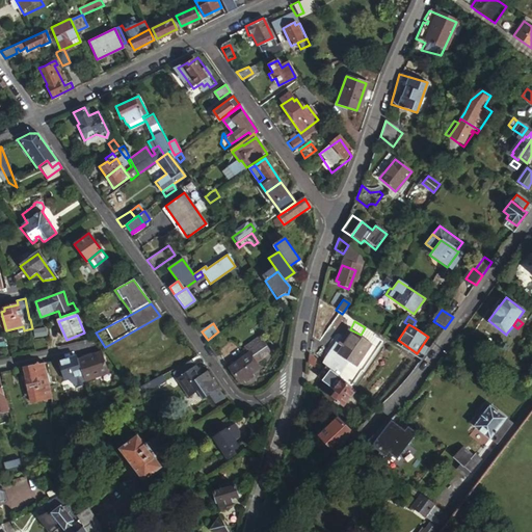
[(517,328),(513,325),(507,333),(513,338),(520,329),(517,328)]
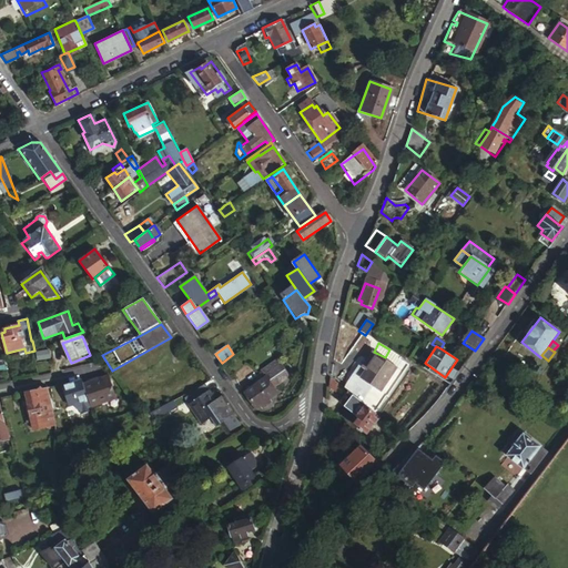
[(362,376),(362,377),(381,389),(396,366),(371,351),(364,362),(369,364),(365,371),(362,376)]
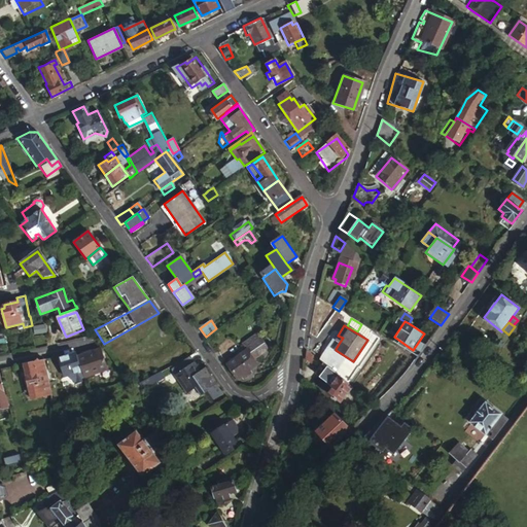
[(241,344),(245,350),(252,359),(267,349),(256,334),(241,344)]
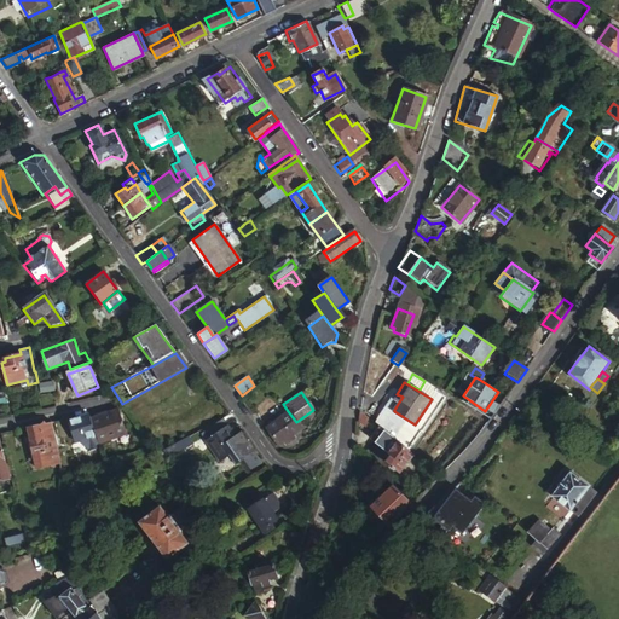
[(397,394),(395,393),(387,405),(394,410),(398,404),(403,397),(397,394)]
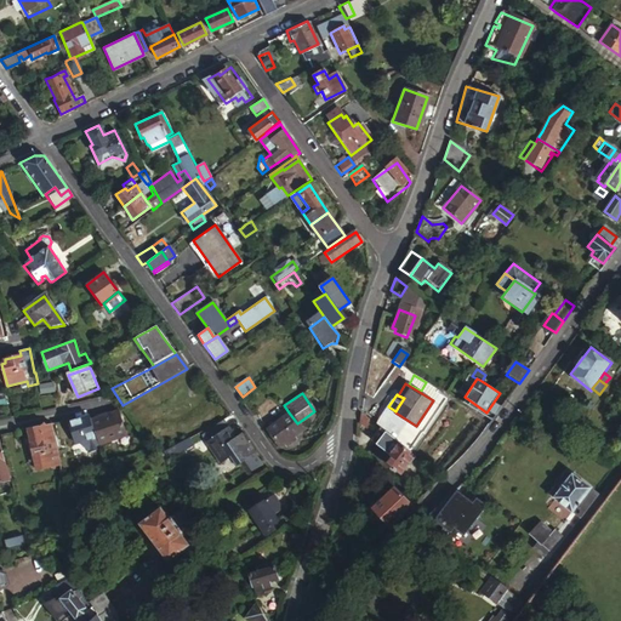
[(476,411),(478,406),(465,397),(461,402),(476,411)]
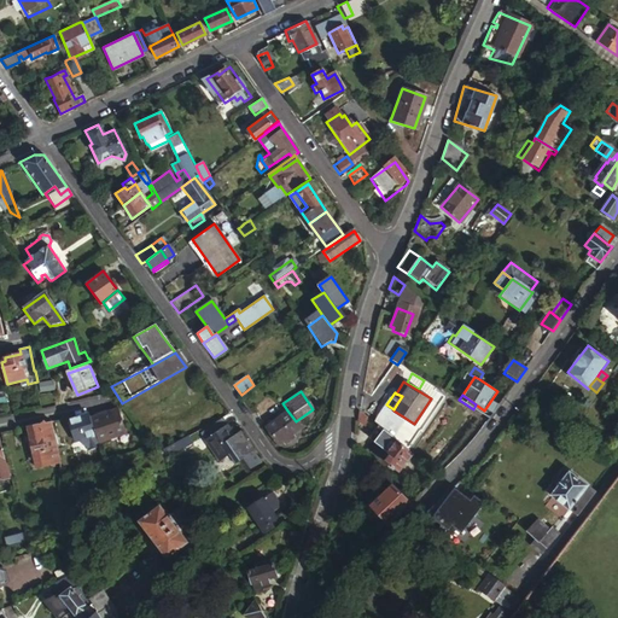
[(374,421),(359,409),(356,420),(368,429),(374,421)]
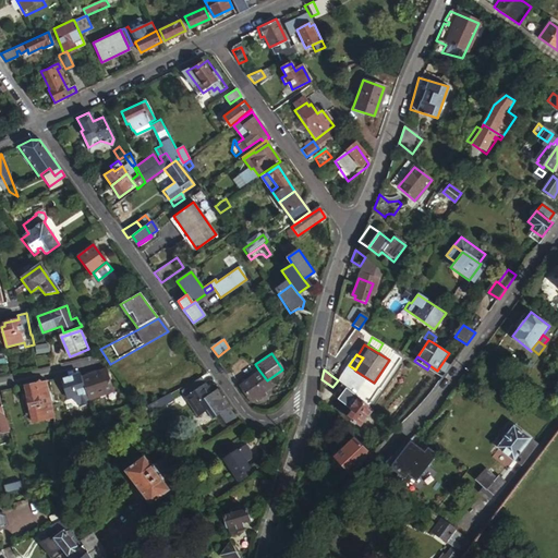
[(267,380),(259,371),(239,386),(250,400),(255,397),(257,400),(265,395),(263,391),(271,386),(267,380)]
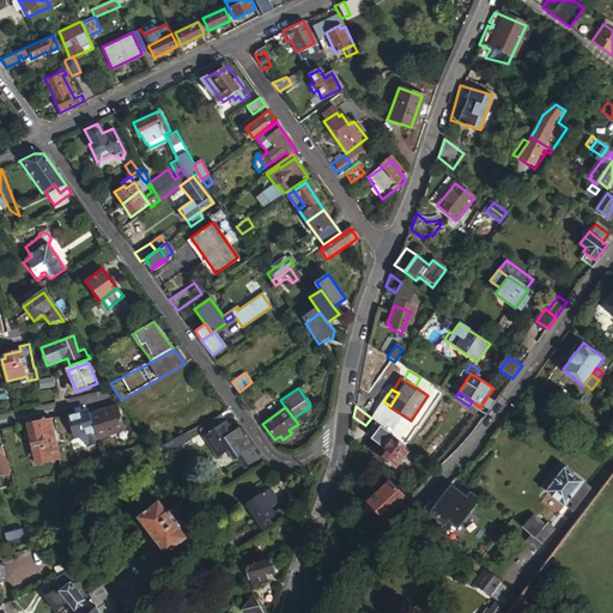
[(91,418),(96,432),(99,443),(126,434),(117,411),(91,418)]
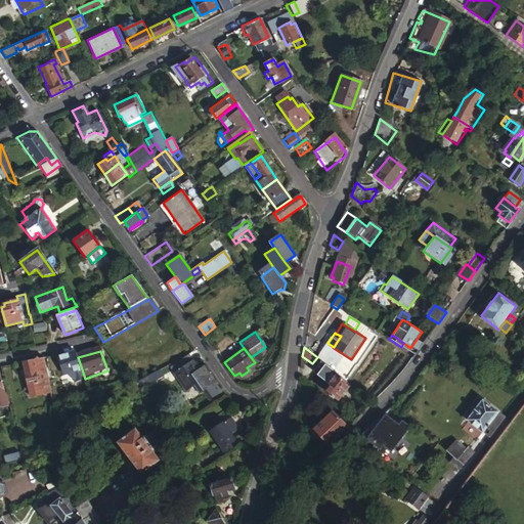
[(60,357),(52,358),(58,377),(82,369),(78,357),(77,354),(61,357),(60,357)]
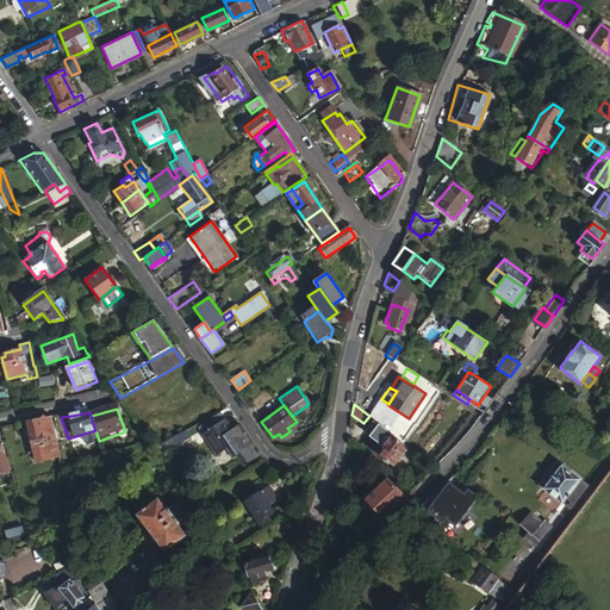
[(195,428),(217,456),(225,450),(232,461),(237,458),(247,471),(260,461),(236,428),(231,433),(217,412),(195,428)]
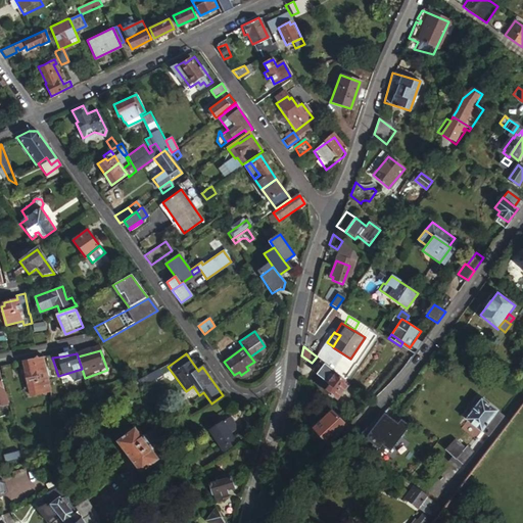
[(45,360),(25,363),(30,386),(32,396),(51,392),(45,360)]
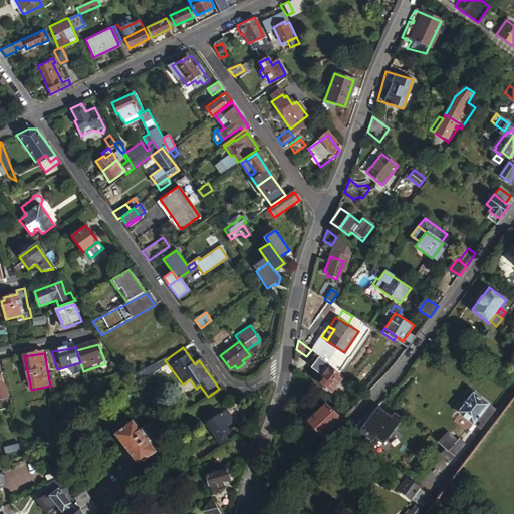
[(323,377),(318,384),(325,391),(327,390),(330,393),(341,380),(336,376),(338,374),(329,367),(330,366),(318,356),(309,367),(323,377)]
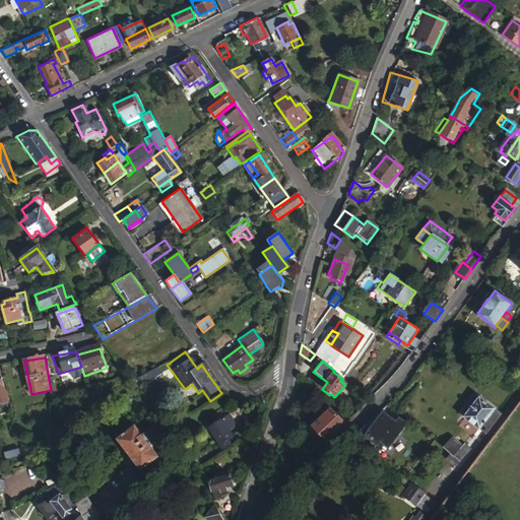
[(421,362),(415,372),(423,378),(430,369),(421,362)]
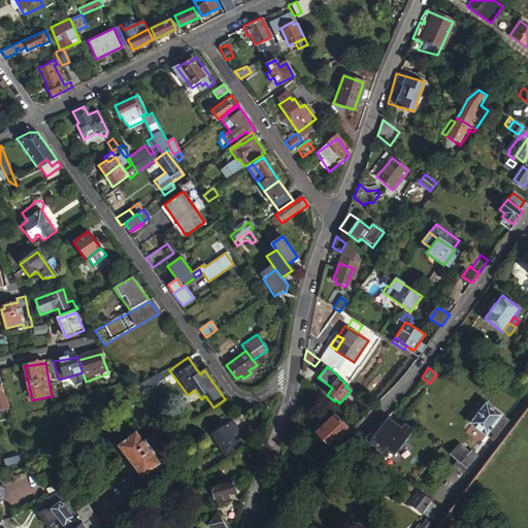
[(12,369),(1,371),(5,386),(15,383),(12,369)]
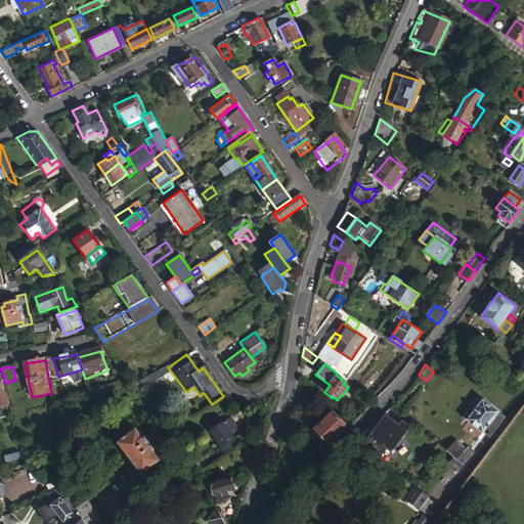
[(161,374),(158,367),(137,380),(140,386),(161,374)]
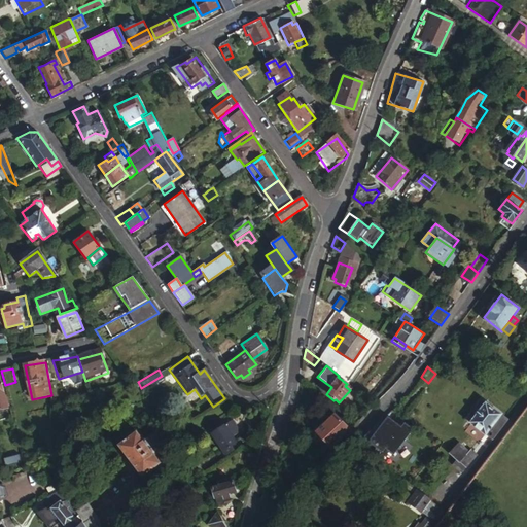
[(314,401),(302,392),(299,399),(310,408),(314,401)]
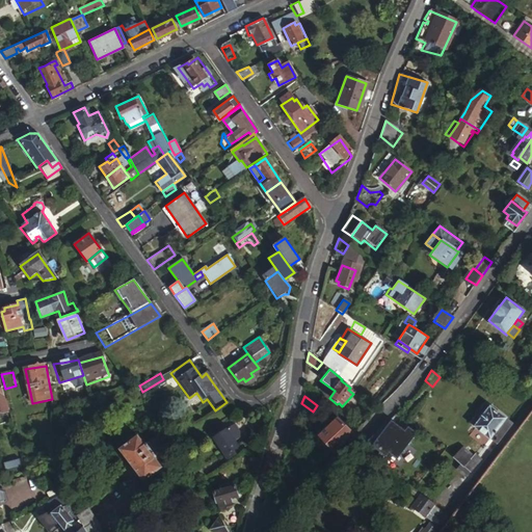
[(510,424),(488,406),(472,427),(495,445),(510,424)]
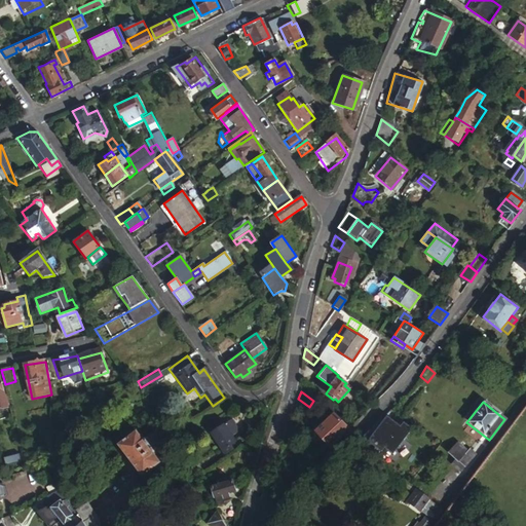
[(330,445),(348,428),(334,413),(315,429),(330,445)]
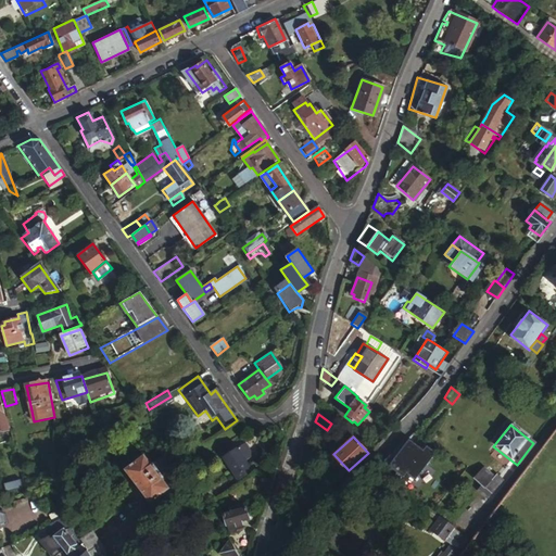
[(427,445),(425,449),(411,439),(391,466),(414,483),(437,453),(427,445)]
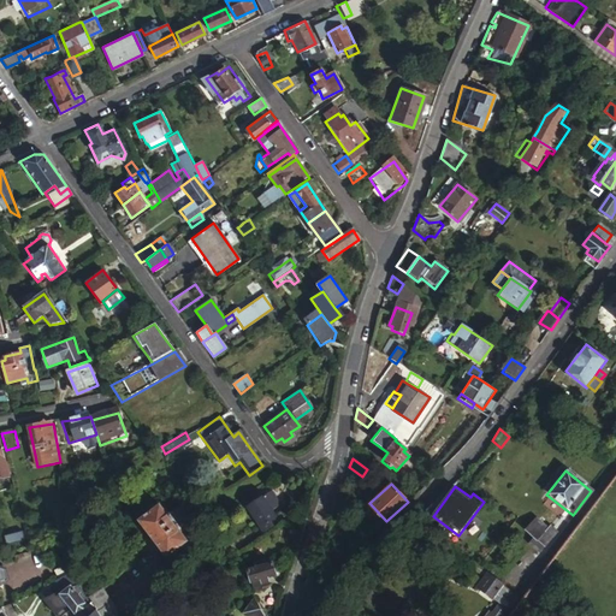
[(243,508),(258,528),(274,516),(270,509),(278,503),(270,491),(243,508)]
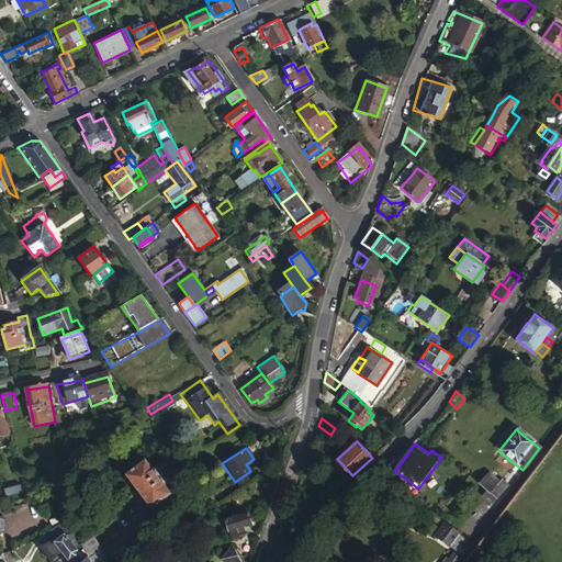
[(128,474),(154,507),(172,493),(166,485),(166,482),(176,475),(165,461),(156,469),(152,468),(146,460),(128,474)]
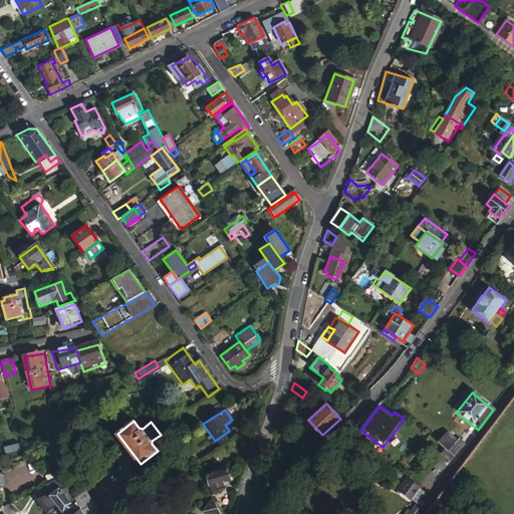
[(455,440),(446,431),(436,441),(443,448),(440,452),(448,460),(464,443),(458,437),(455,440)]
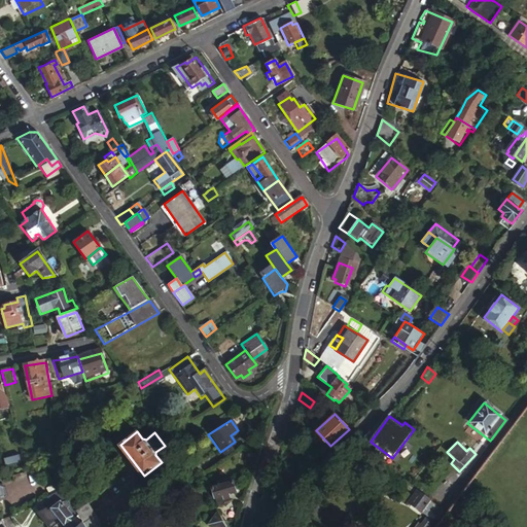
[(231,482),(211,487),(215,503),(218,503),(218,504),(224,503),(223,501),(230,499),(227,494),(234,492),(231,482)]
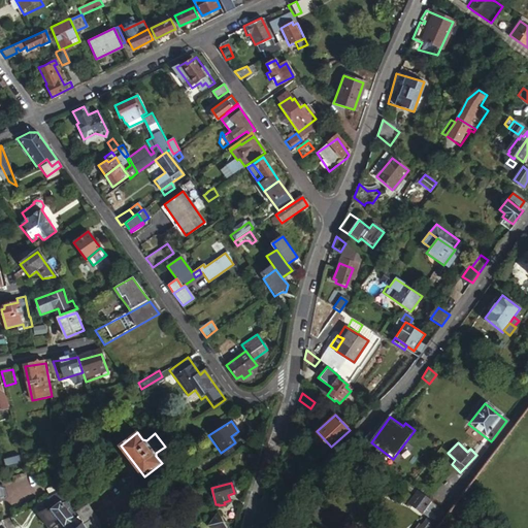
[(414,495),(416,492),(417,491),(406,484),(403,488),(414,495)]
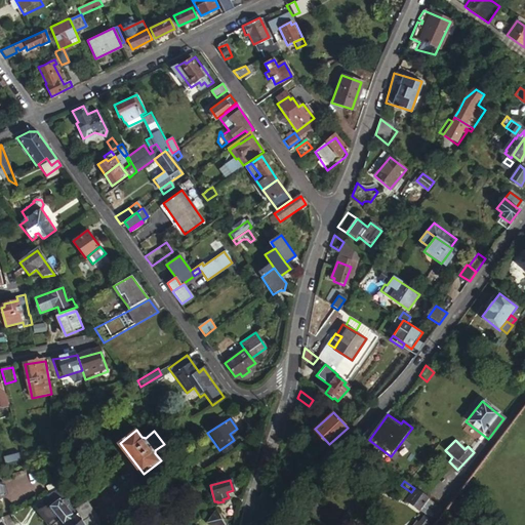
[(66,487),(63,488),(52,493),(56,501),(51,505),(49,501),(40,507),(49,521),(61,515),(66,524),(71,520),(77,516),(67,499),(71,496),(66,487)]
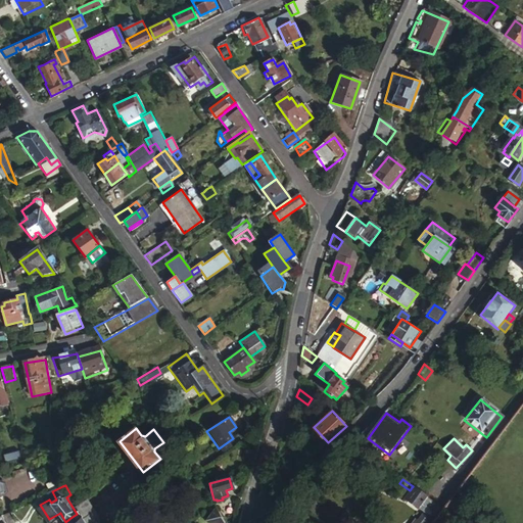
[(427,522),(439,508),(412,487),(410,490),(403,498),(422,512),(416,520),(414,518),(410,522),(427,522)]
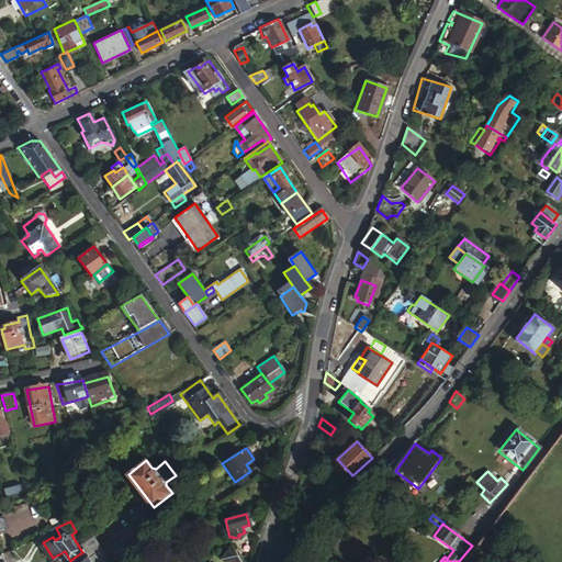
[(90,554),(94,561),(111,561),(97,537),(83,544),(87,549),(90,554)]
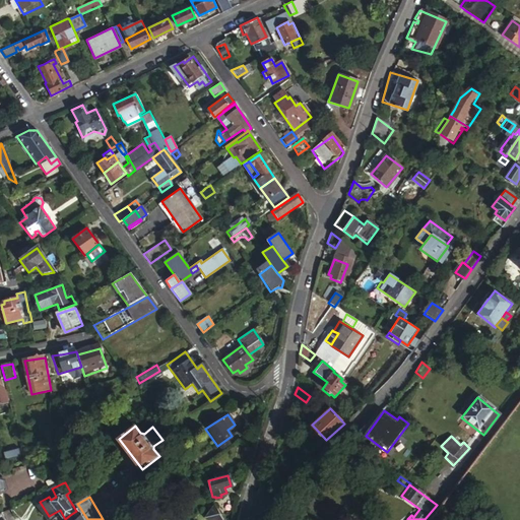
[(224,519),(215,504),(205,517),(209,519),(224,519)]
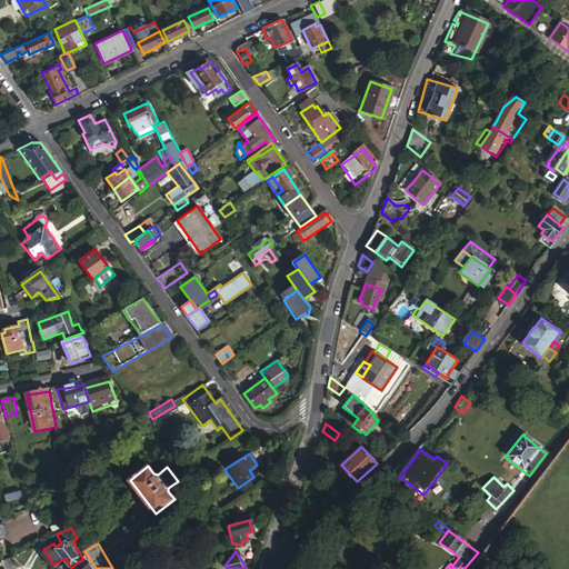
[(96,568),(91,561),(88,556),(83,559),(77,563),(81,568),(96,568)]
